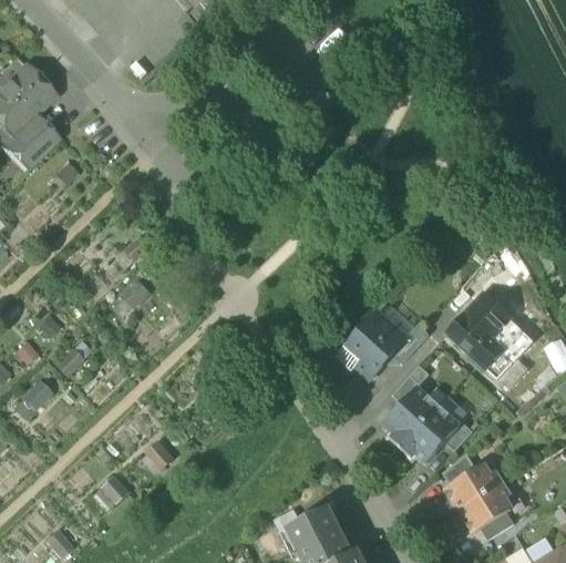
[(227,14),(215,0),(202,0),(199,2),(216,22),(227,14)]
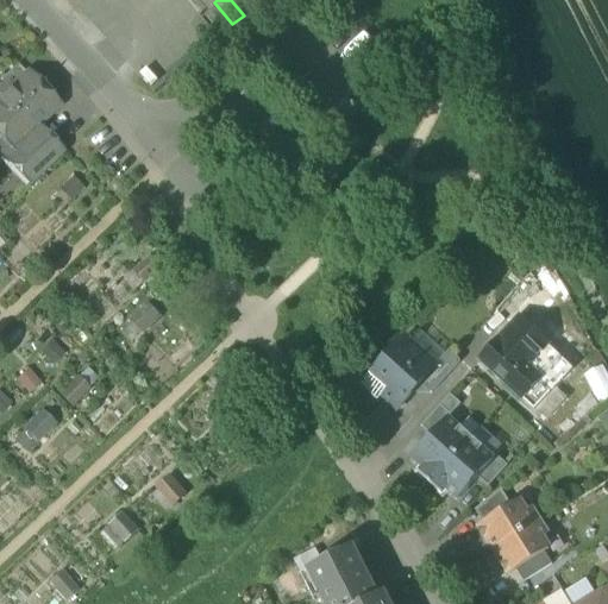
[(214,2),(204,12),(223,33),(232,24),(214,2)]
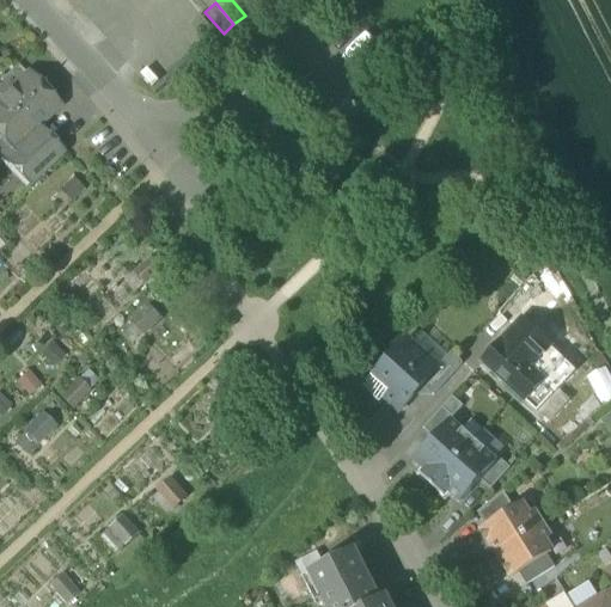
[(0,132),(7,140),(12,145),(35,123),(56,102),(26,71),(0,96),(0,132)]
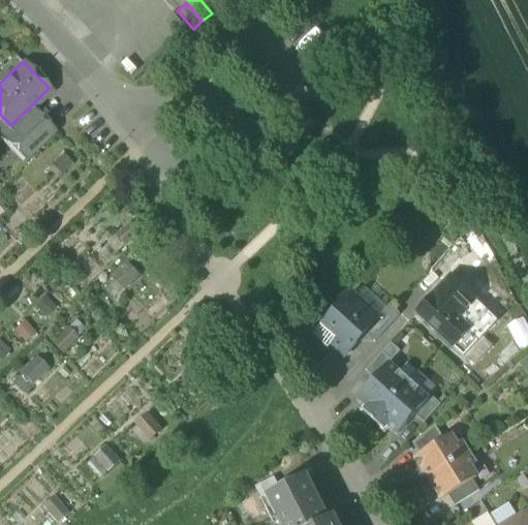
[(0,129),(26,157),(52,132),(51,131),(52,130),(30,106),(10,125),(6,121),(0,126),(0,129)]
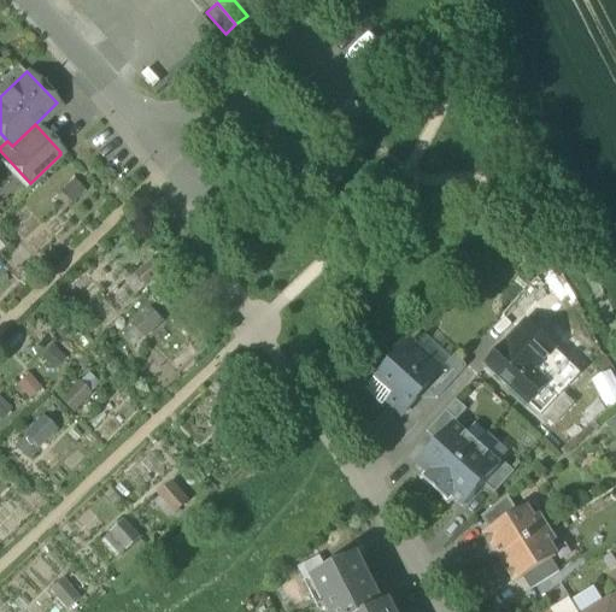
[(144,331),(165,317),(157,305),(135,319),(144,331)]
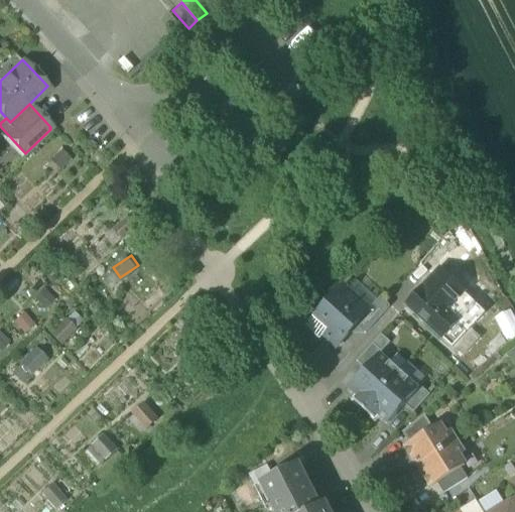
[(439,268),(433,274),(444,283),(449,278),(439,268)]
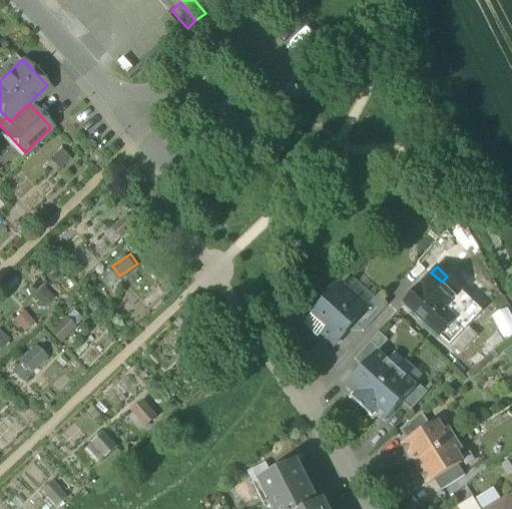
[(455,316),(449,323),(458,332),(466,323),(475,313),(480,308),(447,277),(442,282),(431,273),(421,284),(455,316)]
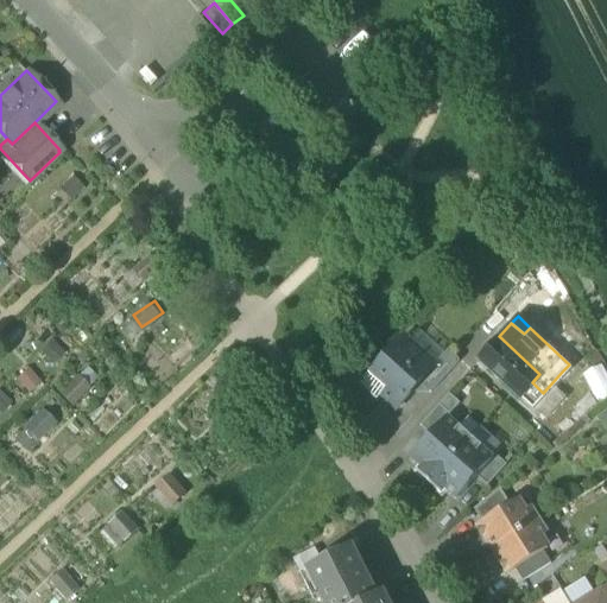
[(410,341),(434,362),(444,350),(421,329),(410,341)]
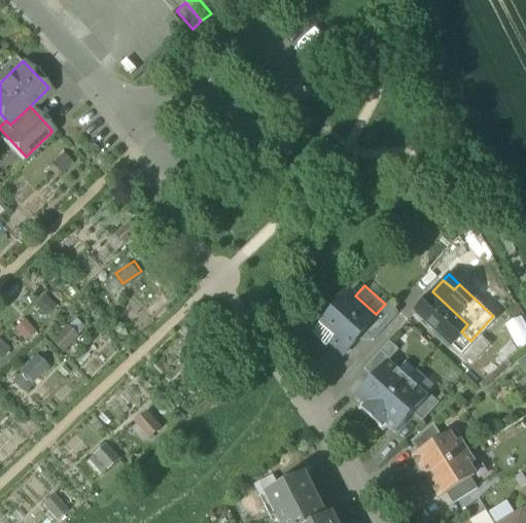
[(334,306),(335,308),(342,307),(353,293),(349,289),(334,306)]
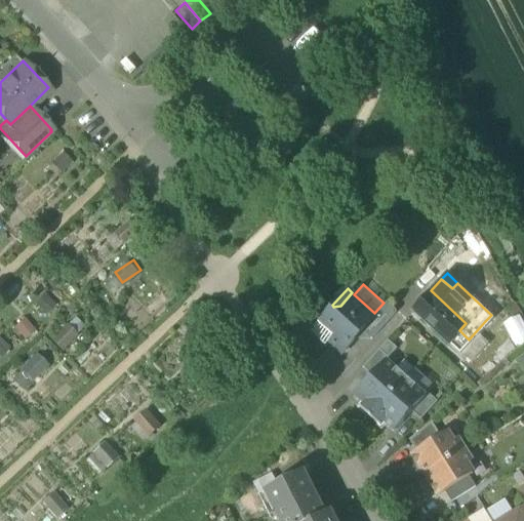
[(414,309),(449,342),(459,330),(466,323),(431,290),(414,309)]
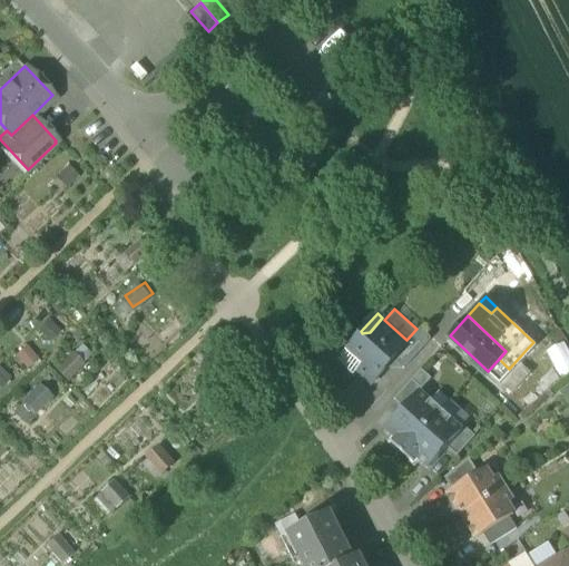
[(362,333),(349,348),(362,360),(356,367),(371,380),(392,357),(406,340),(384,320),(382,318),(370,332),(362,333)]
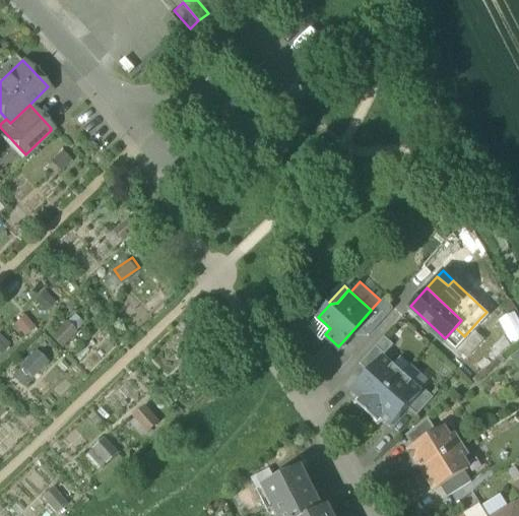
[(358,325),(367,333),(392,306),(388,300),(384,295),(380,300),(371,310),(358,325)]
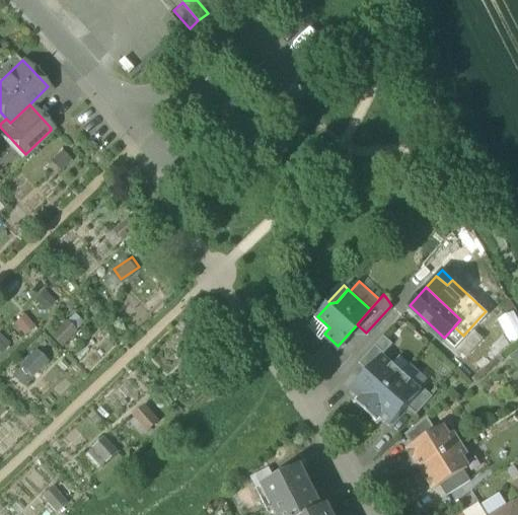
[(517,318),(513,309),(497,318),(508,339),(517,333),(517,318)]
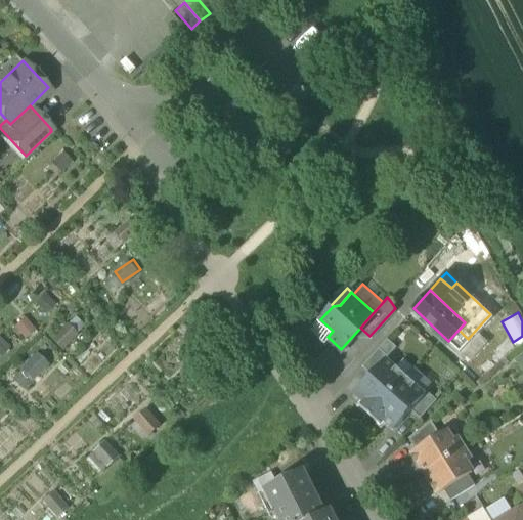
[(323,342),(328,337),(333,331),(320,319),(318,317),(309,329),(323,342)]
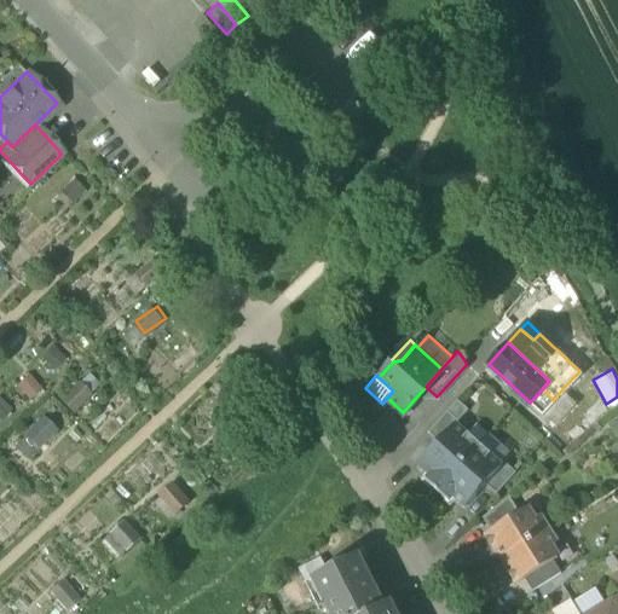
[(541,412),(553,400),(542,389),(530,403),(541,412)]
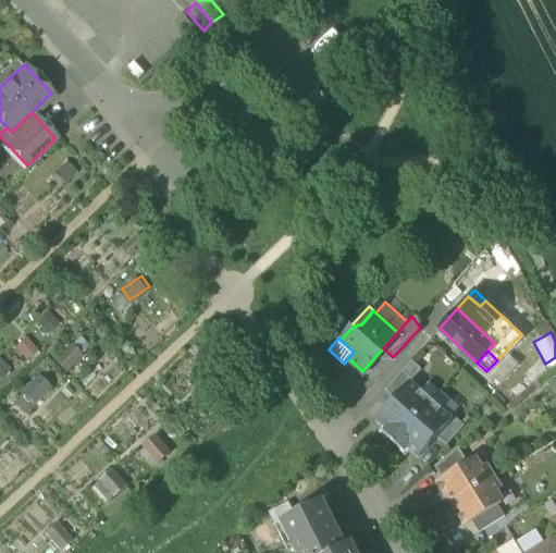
[(497,360),(486,371),(497,382),(517,361),(506,351),(497,360)]
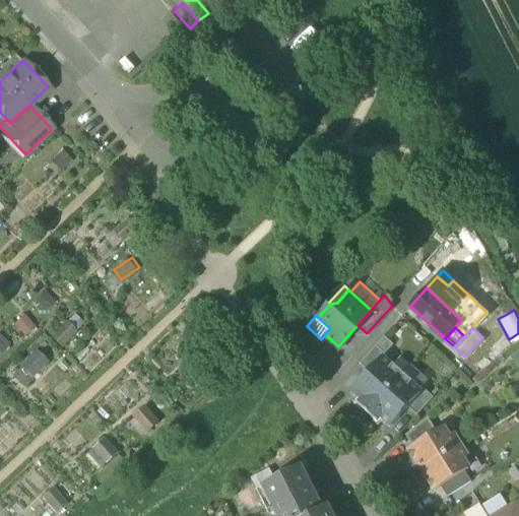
[(0,348),(1,349),(9,340),(0,331),(0,348)]
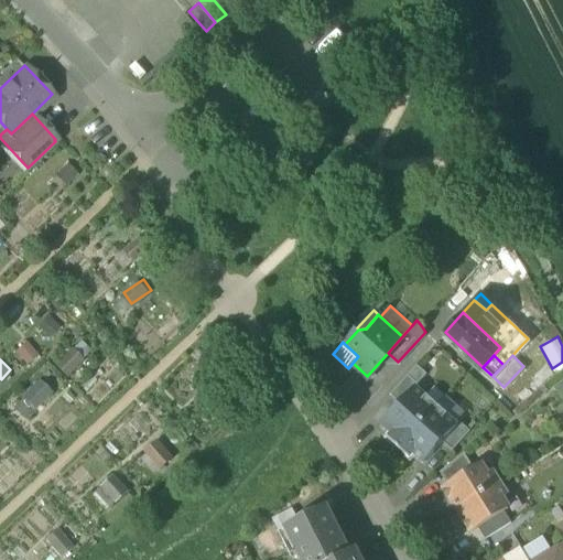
[(407,374),(417,381),(425,372),(415,364),(407,374)]
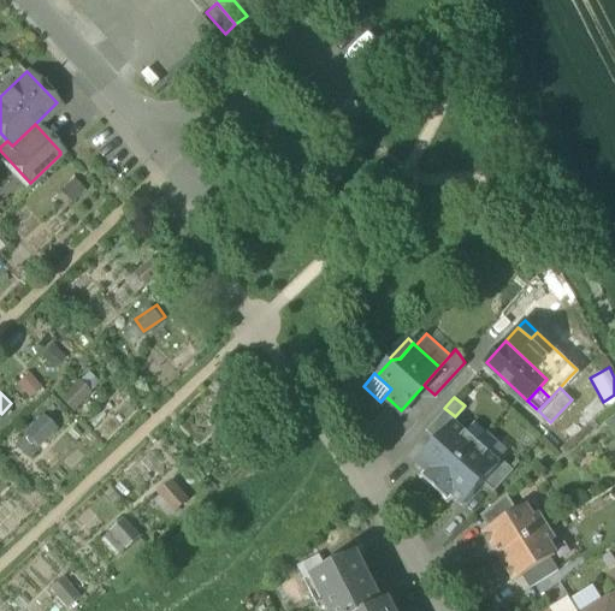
[(436,438),(453,420),(455,416),(444,408),(425,428),(436,438)]
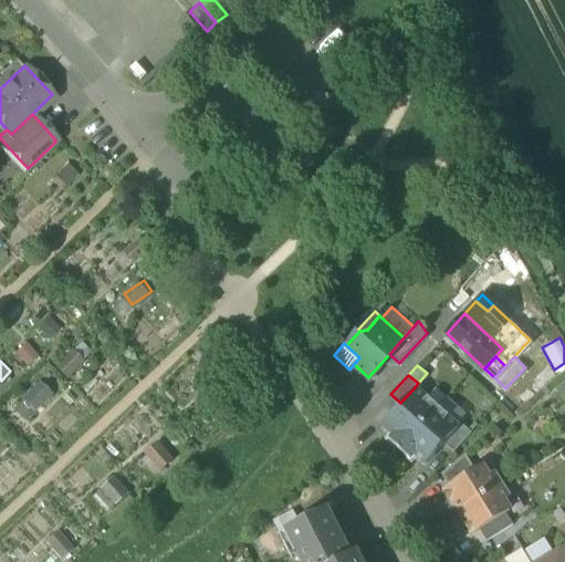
[(40,376),(22,393),(34,406),(52,388),(40,376)]
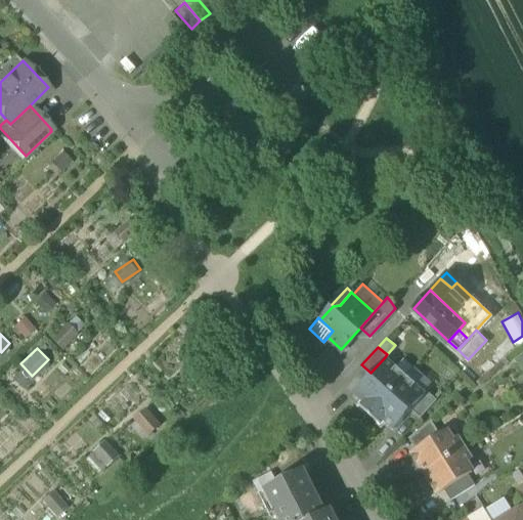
[(522,351),(514,358),(522,370),(522,369),(522,351)]
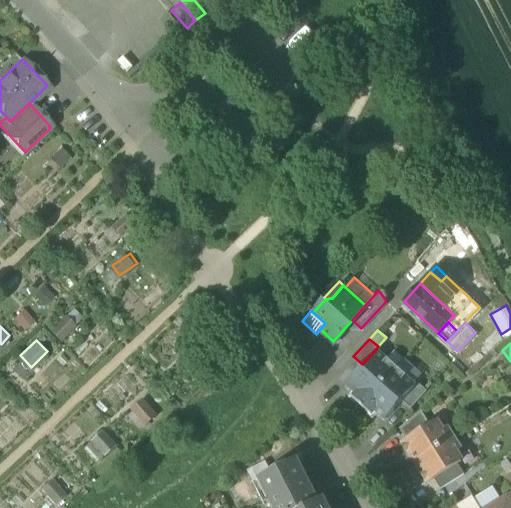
[(350,396),(360,405),(395,366),(376,349),(362,364),(358,368),(359,368),(344,384),(354,392),(350,396)]
